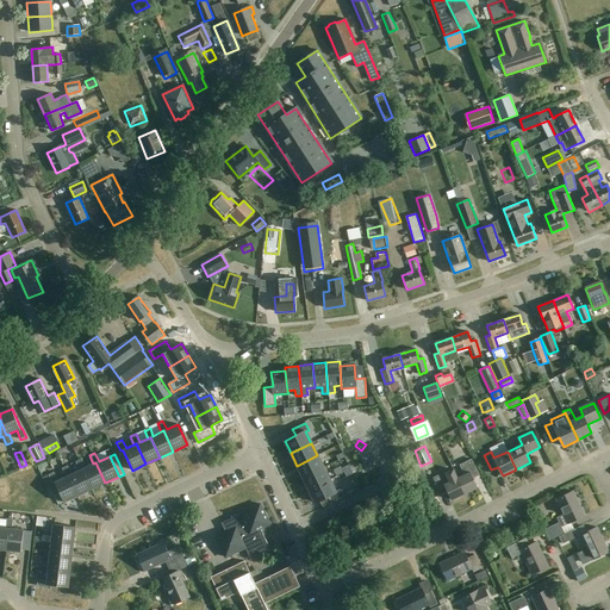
[(317,455),(297,466),(303,478),(323,467),(317,455)]
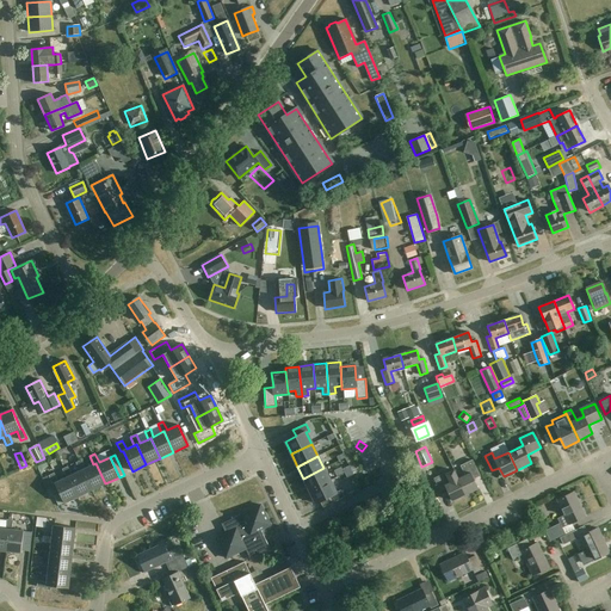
[(82,470),(92,491),(105,483),(96,463),(93,464),(85,469),(81,460),(76,462),(80,471),(82,470)]
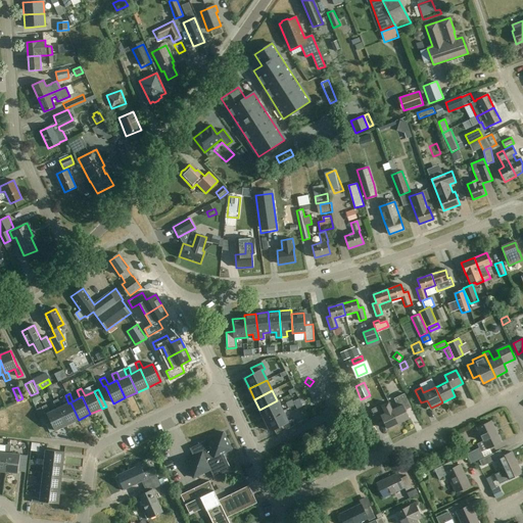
[(392,411),(398,424),(409,419),(406,411),(411,408),(405,394),(394,399),(398,408),(392,411)]
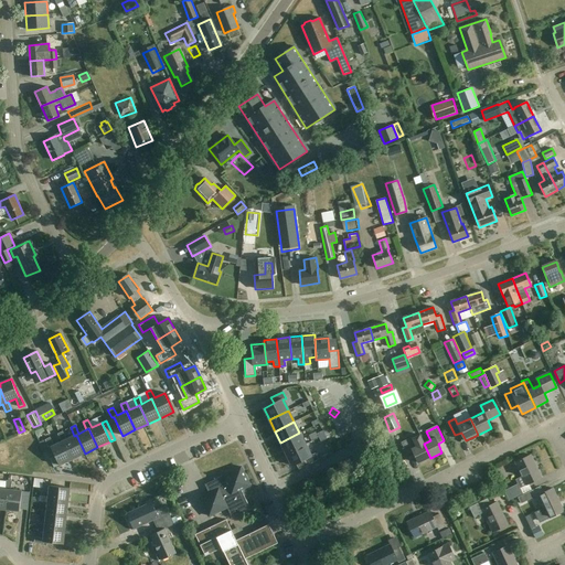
[(35,432),(39,439),(41,437),(40,434),(44,432),(43,427),(35,432)]
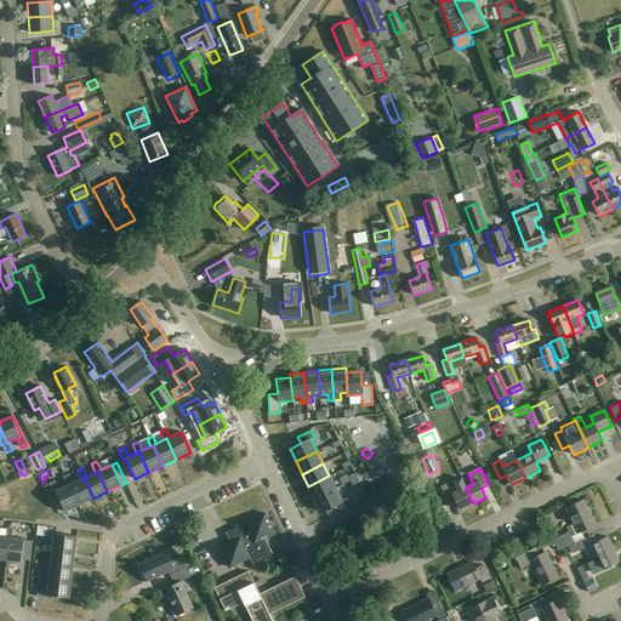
[(70,484),(80,505),(93,499),(84,478),(81,479),(73,483),(69,474),(63,477),(68,485),(70,484)]
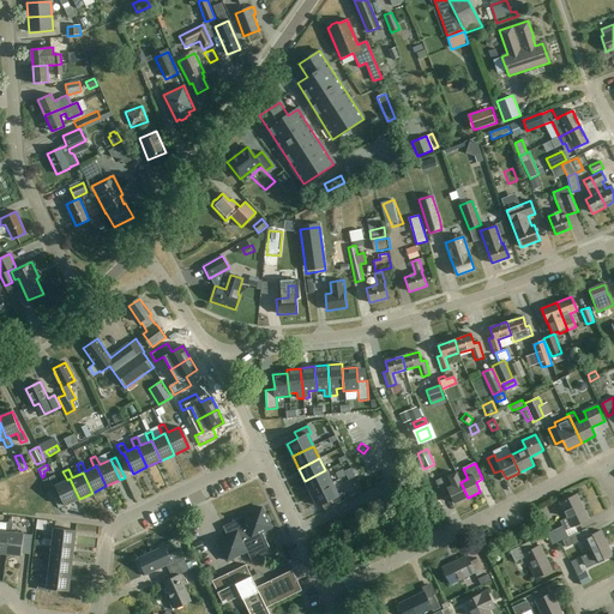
[(325,470),(305,481),(311,493),(332,483),(325,470)]
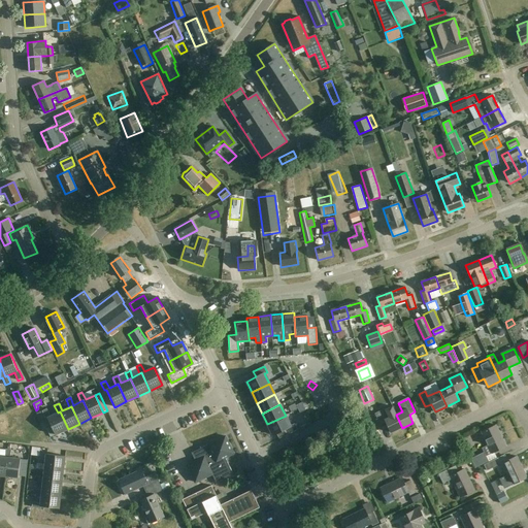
[(396,415),(393,406),(386,409),(385,409),(375,414),(382,428),(387,425),(391,433),(402,428),(396,415)]
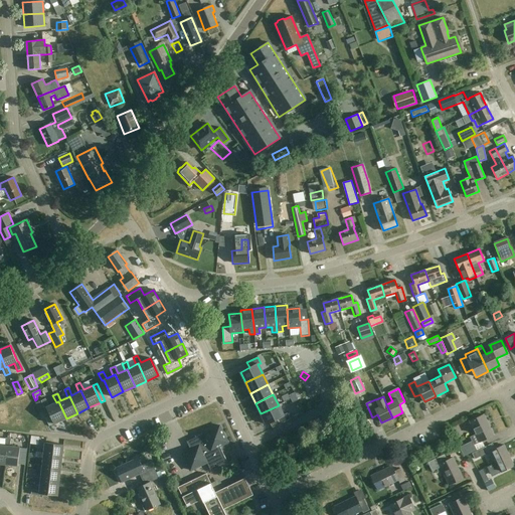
[(47,408),(54,424),(66,418),(58,401),(56,402),(49,405),(46,398),(36,403),(40,411),(47,408)]
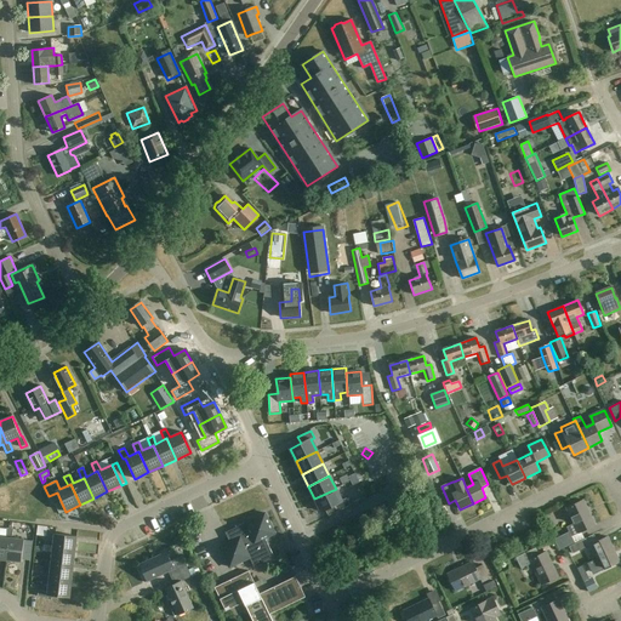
[(322,512),(330,507),(334,513),(349,506),(346,499),(341,501),(336,489),(314,499),(322,512)]
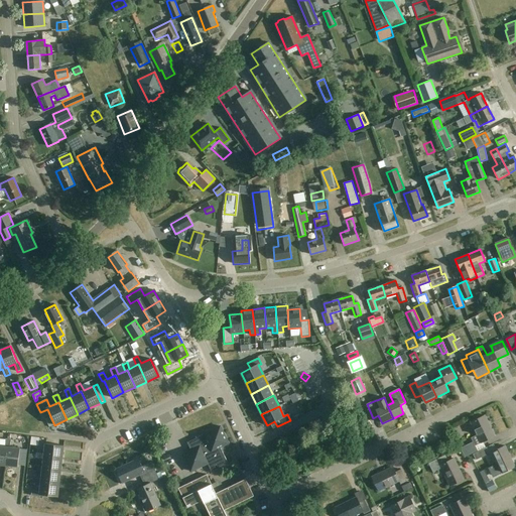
[(347,411),(345,406),(336,410),(338,415),(347,411)]
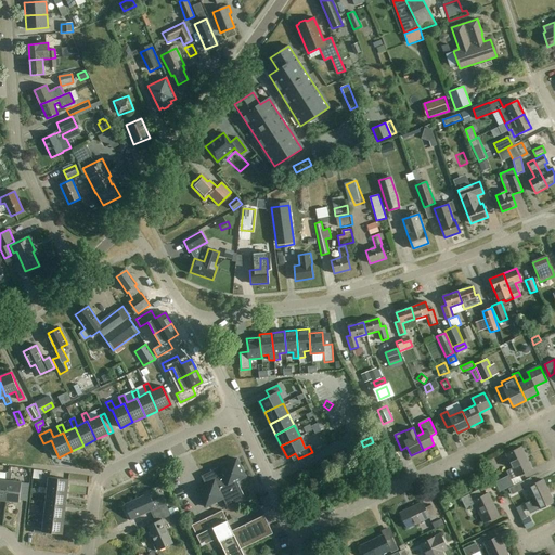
[(532,468),(521,447),(506,454),(517,476),(532,468)]
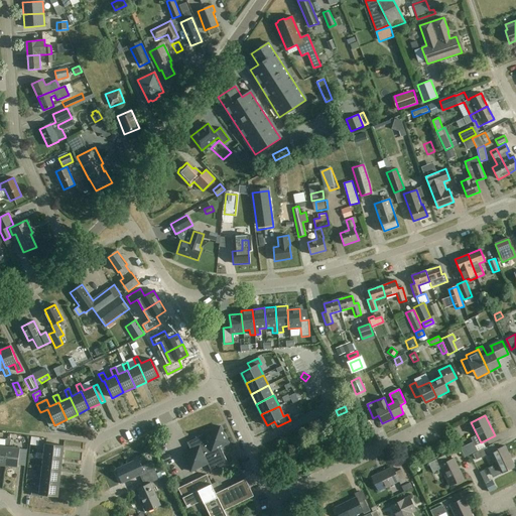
[(228,443),(220,426),(187,442),(191,450),(182,455),(190,471),(208,464),(211,472),(228,464),(220,447),(228,443)]
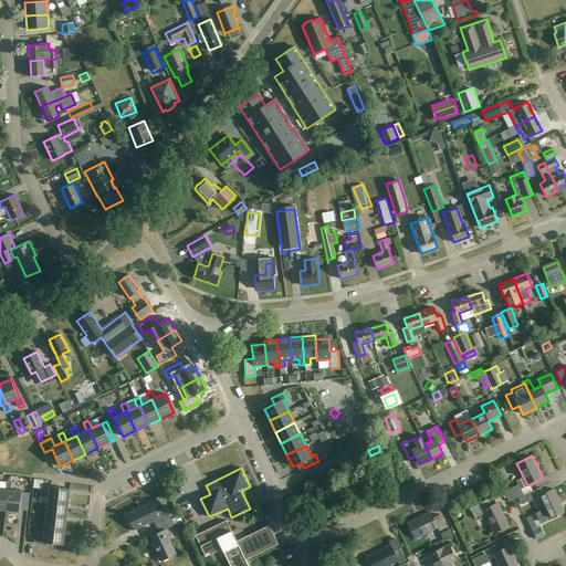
[(7,481),(6,490),(8,491),(6,511),(20,513),(22,492),(11,491),(12,482),(7,481)]
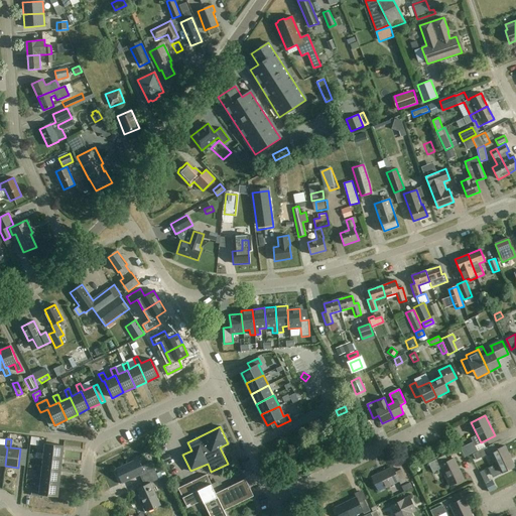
[(43,457),(62,459),(63,446),(45,444),(44,454),(36,453),(35,458),(43,459),(43,457)]
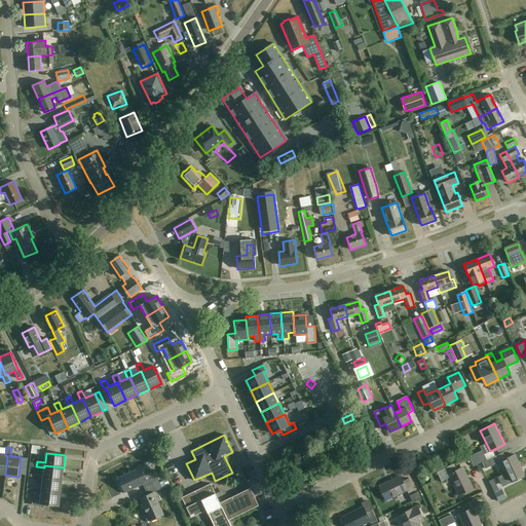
[(484,454),(471,460),(474,465),(487,459),(484,454)]
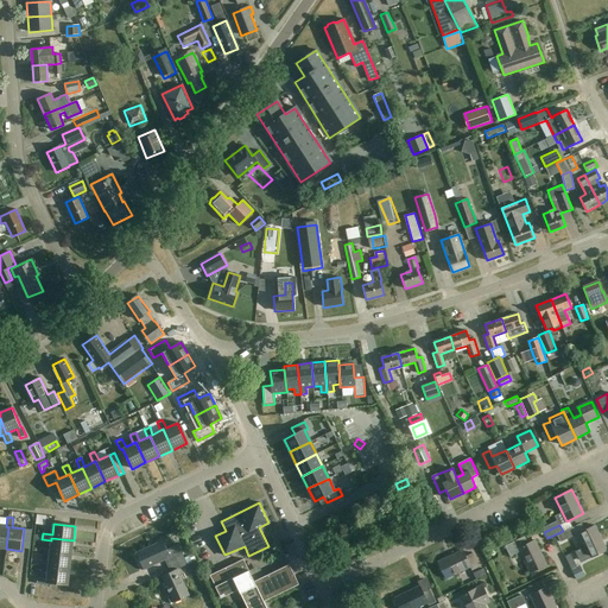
[(607,550),(595,525),(578,533),(590,558),(607,550)]
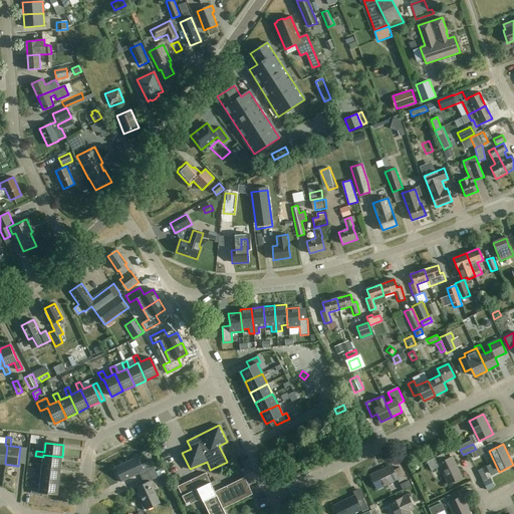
[(485,453),(482,447),(471,453),(474,458),(485,453)]
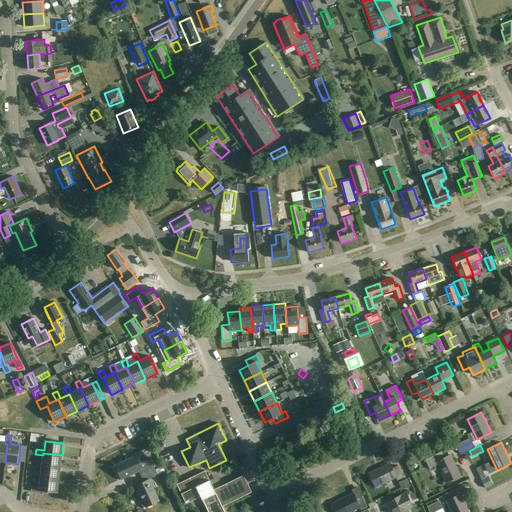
[(441,452),(431,458),(425,460),(430,470),(438,466),(446,483),(460,476),(450,455),(444,458),(441,452)]
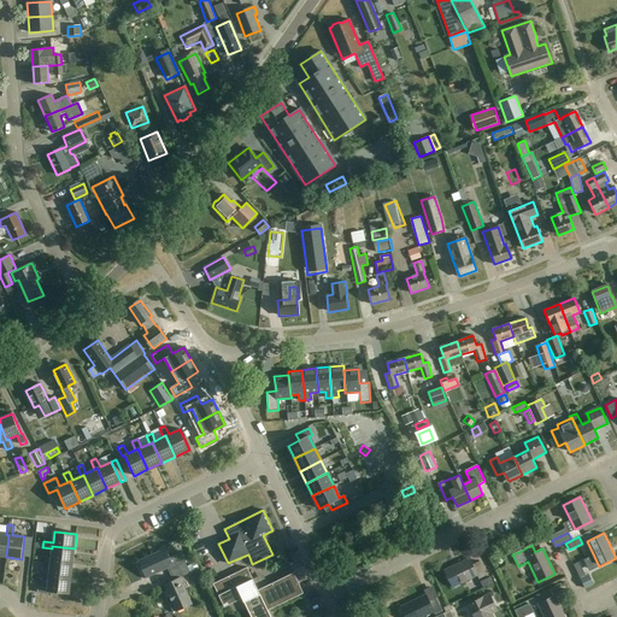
[(51,564),(51,562),(72,564),(75,548),(52,546),(52,548),(51,558),(34,556),(34,558),(41,559),(41,563),(51,564)]
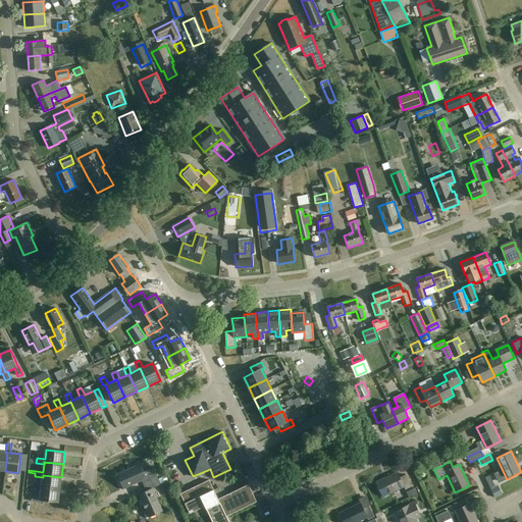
[(146,484),(158,479),(156,473),(147,477),(140,464),(115,475),(122,489),(144,479),(146,484)]
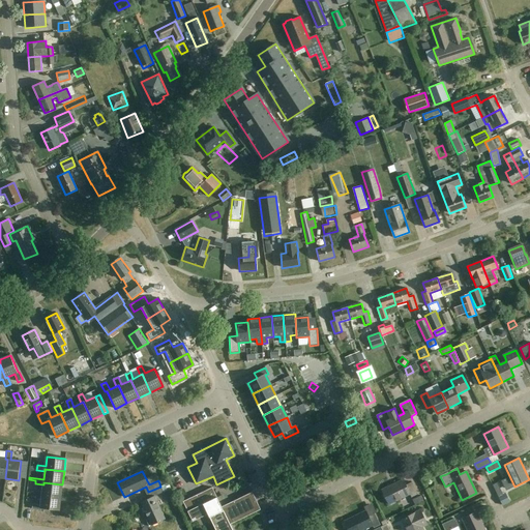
[(418,495),(412,483),(406,486),(404,480),(382,491),(388,505),(410,495),(412,498),(418,495)]
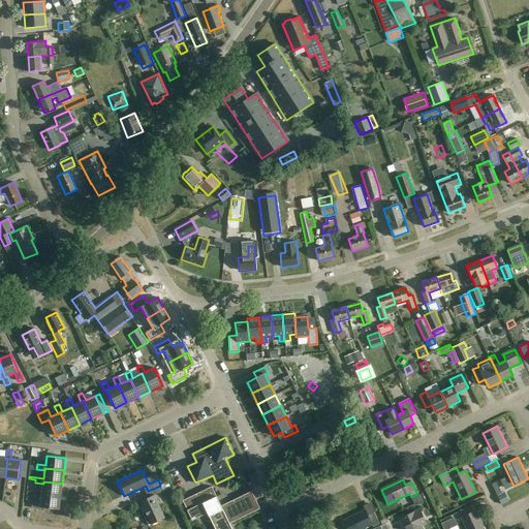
[(41,494),(61,497),(62,484),(43,481),(43,484),(42,491),(34,490),(33,495),(41,496),(41,494)]
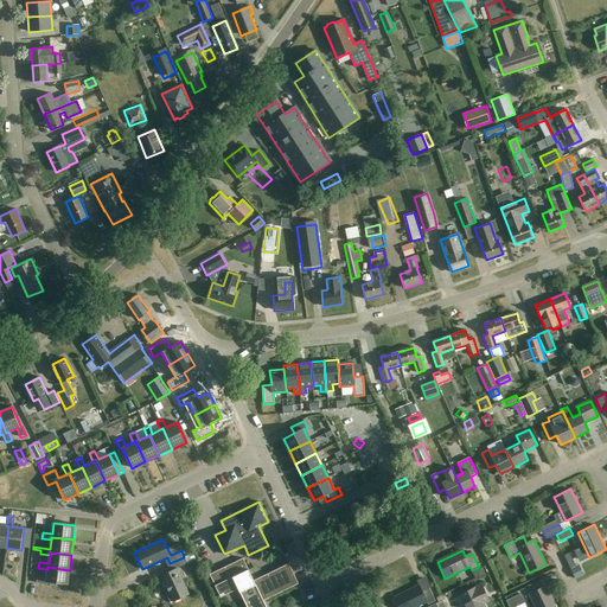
[(184,557),(170,563),(172,569),(161,575),(173,601),(190,594),(178,568),(187,563),(184,557)]
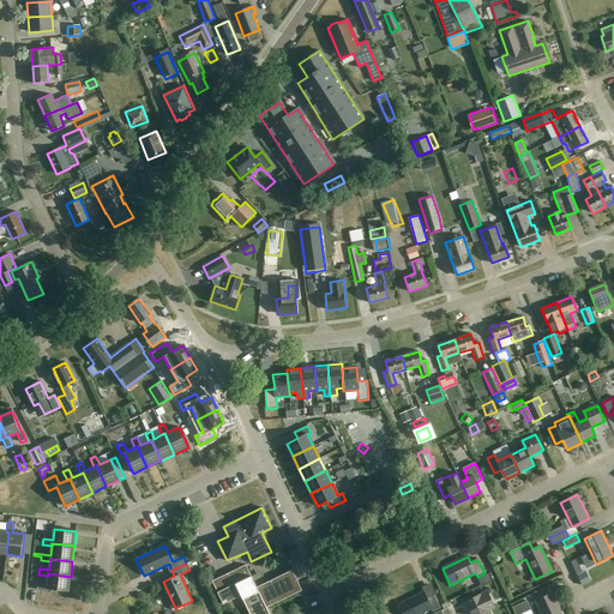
[(292,570),(257,587),(254,581),(260,578),(258,573),(252,576),(246,565),(212,581),(223,605),(241,595),(250,613),(270,613),(266,607),(302,590),(292,570)]
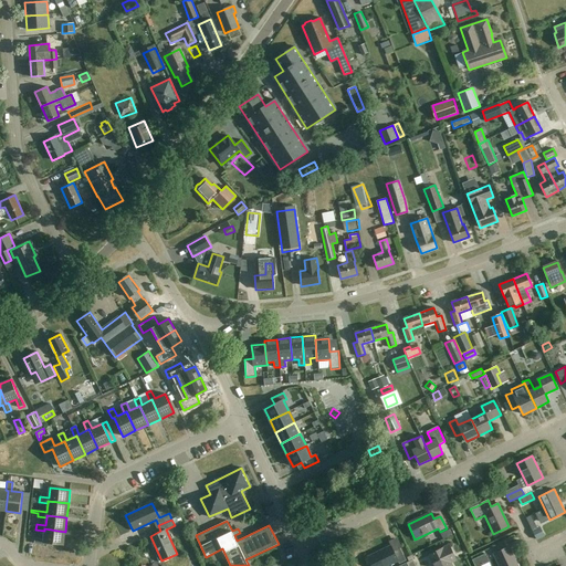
[(44,528),(44,531),(43,540),(34,538),(34,544),(43,544),(43,543),(63,545),(65,532),(44,528)]
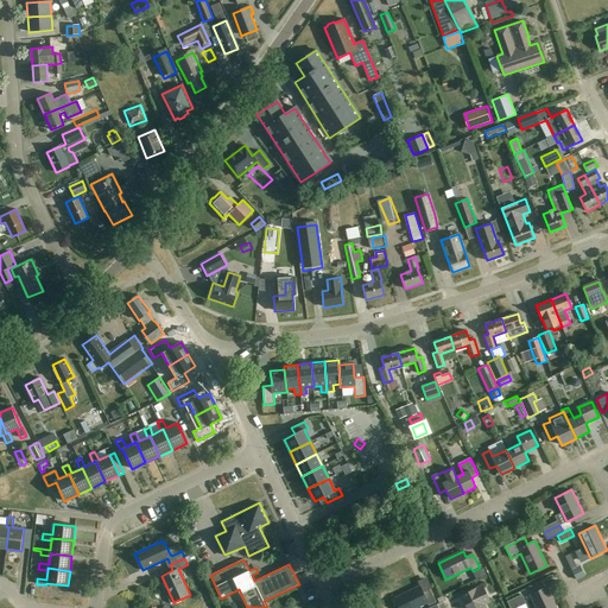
[(486,607),(485,606),(491,602),(483,586),(461,596),(466,607),(486,607)]
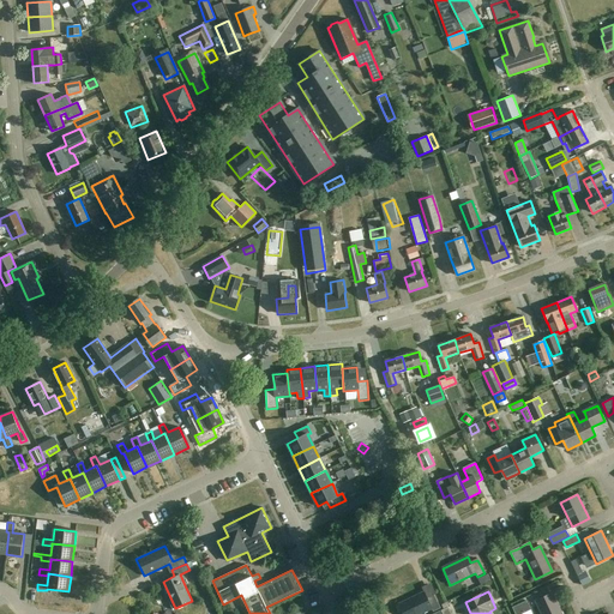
[(440,608),(433,595),(427,599),(423,593),(398,605),(403,613),(420,613),(432,609),(433,612),(440,608)]
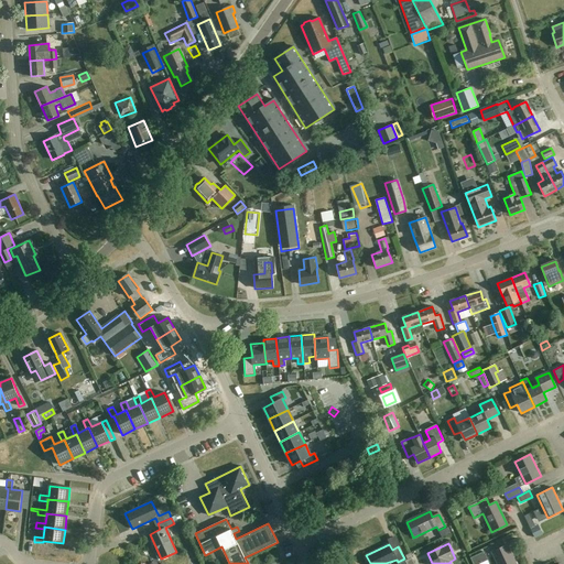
[(516,563),(507,545),(491,552),(497,563),(516,563)]
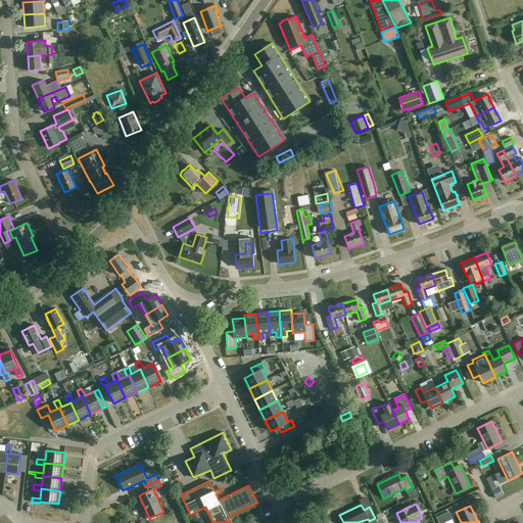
[(448,512),(436,517),(438,522),(442,522),(452,519),(448,512)]
